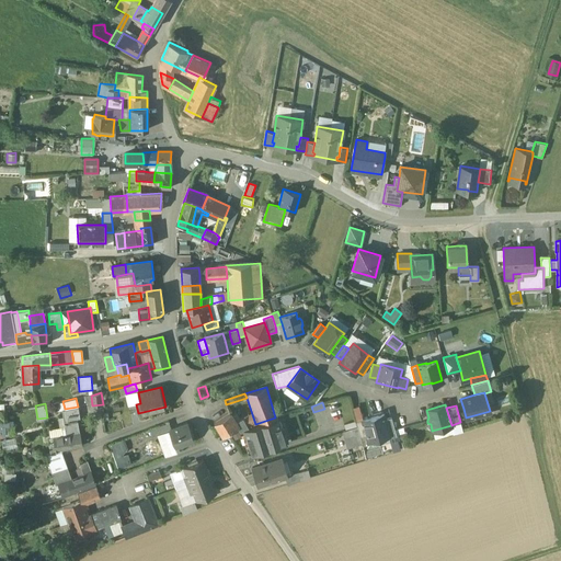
[(65,409),(61,409),(63,420),(73,418),(77,418),(79,416),(78,407),(65,409)]
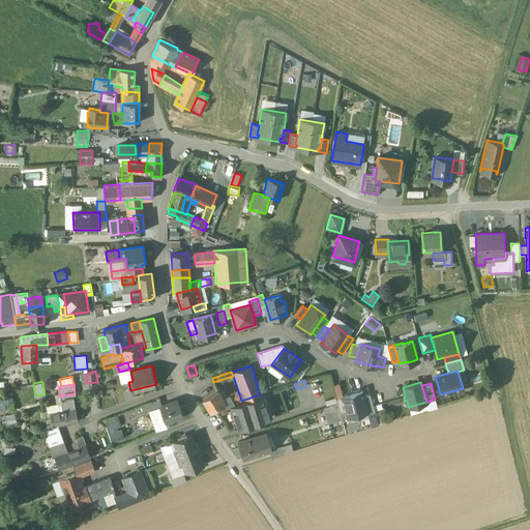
[(216,389),(202,399),(209,411),(224,402),(225,402),(223,399),(216,389)]
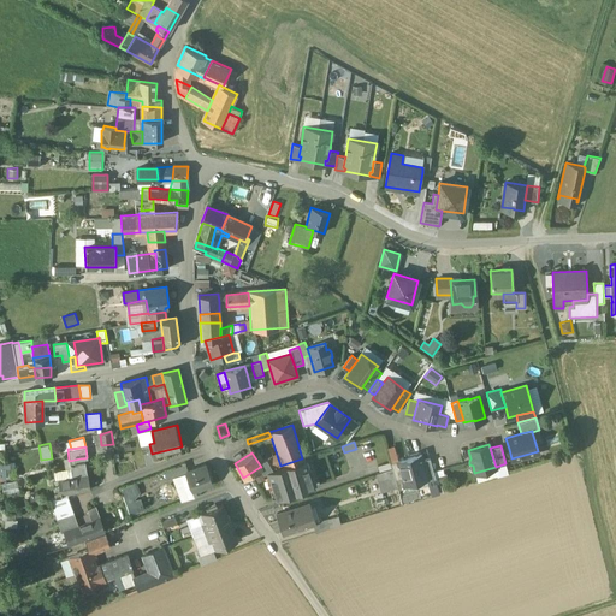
[(277,455),(267,460),(271,466),(279,462),(277,455)]
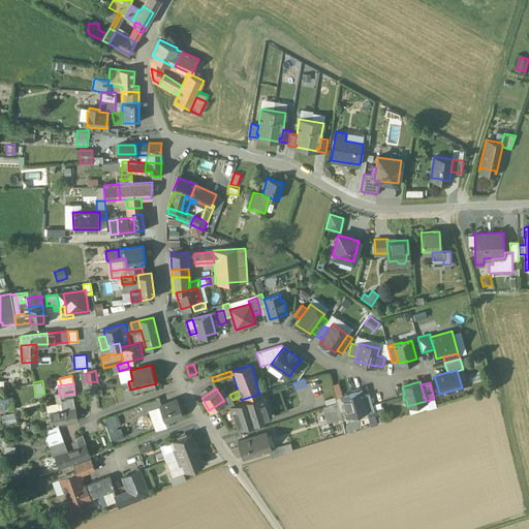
[(362,391),(341,396),(347,415),(348,415),(366,410),(367,410),(363,395),(362,391)]
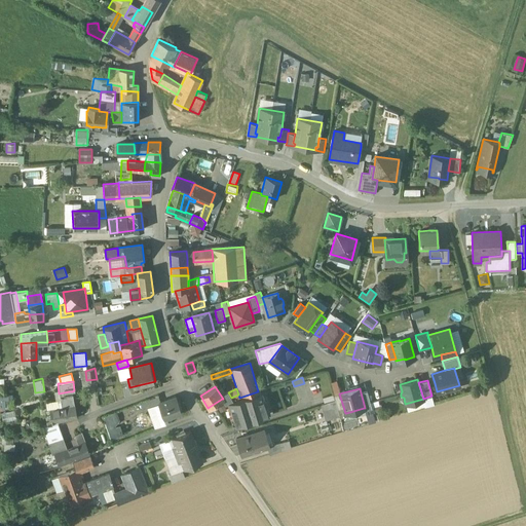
[(62,406),(49,409),(50,415),(45,416),(47,425),(57,423),(57,421),(76,417),(74,405),(72,391),(69,391),(69,395),(60,396),(62,406)]
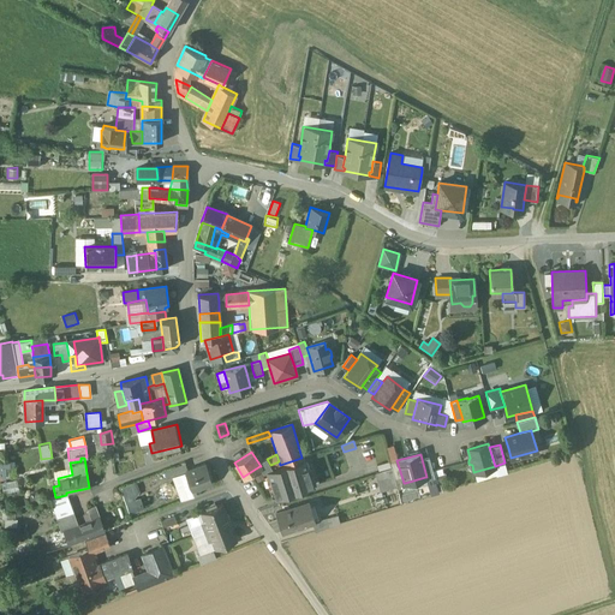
[(280,465),(268,469),(276,496),(312,485),(304,458),(302,458),(280,465)]
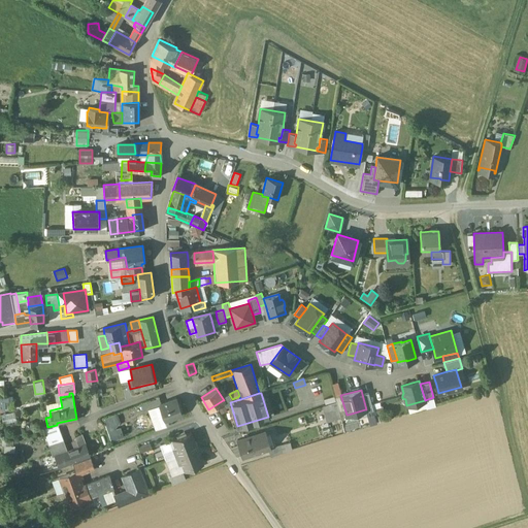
[(368,393),(362,394),(366,409),(365,409),(366,413),(373,410),(368,393)]
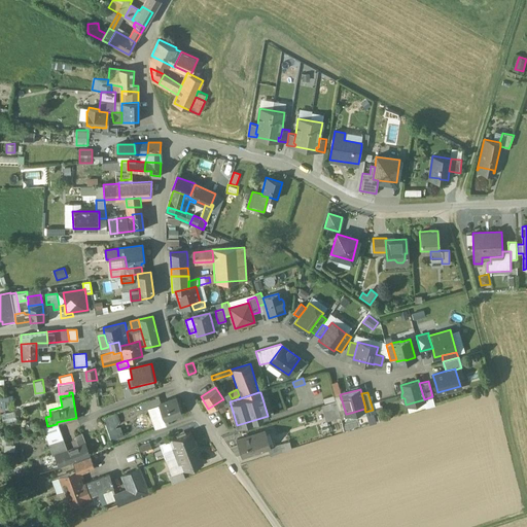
[(229,393),(221,396),(223,399),(222,399),(224,403),(232,398),(229,393)]
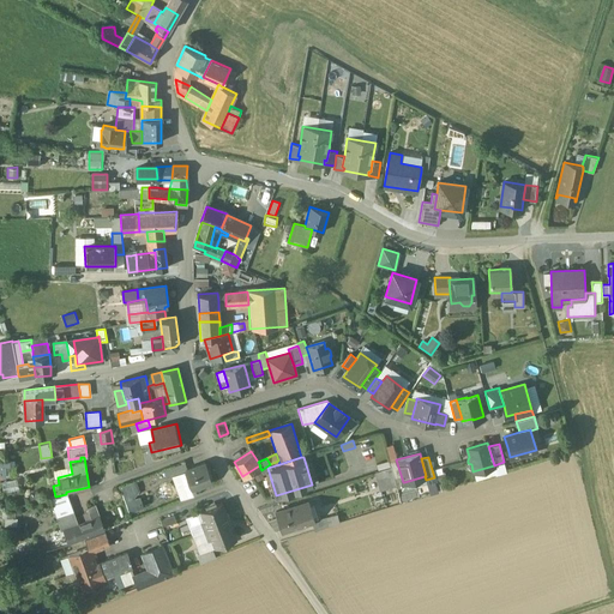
[(396,459),(390,462),(396,486),(396,488),(404,486),(404,482),(403,482),(396,459)]
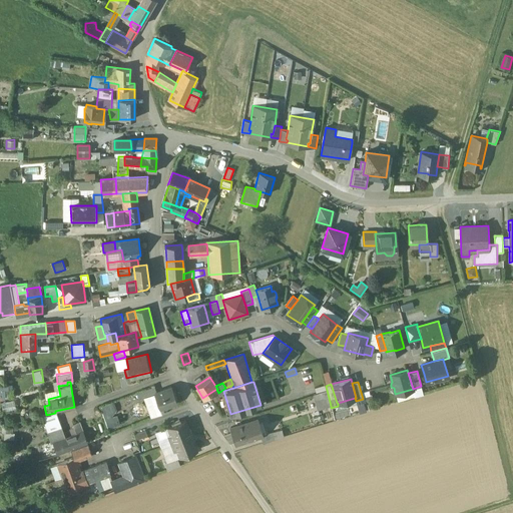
[(325,385),(315,388),(317,393),(326,390),(325,385)]
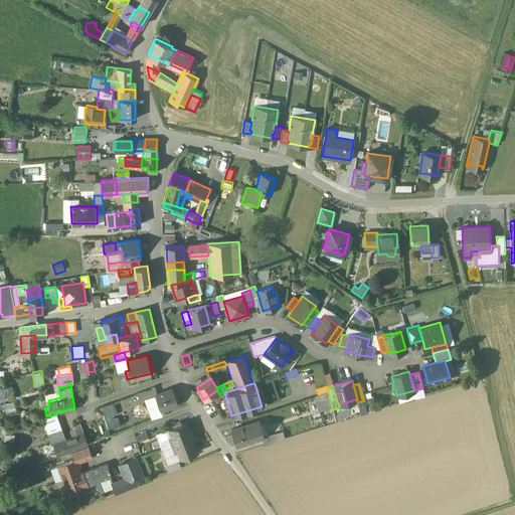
[(155,387),(144,391),(146,398),(155,395),(155,394),(157,393),(155,387)]
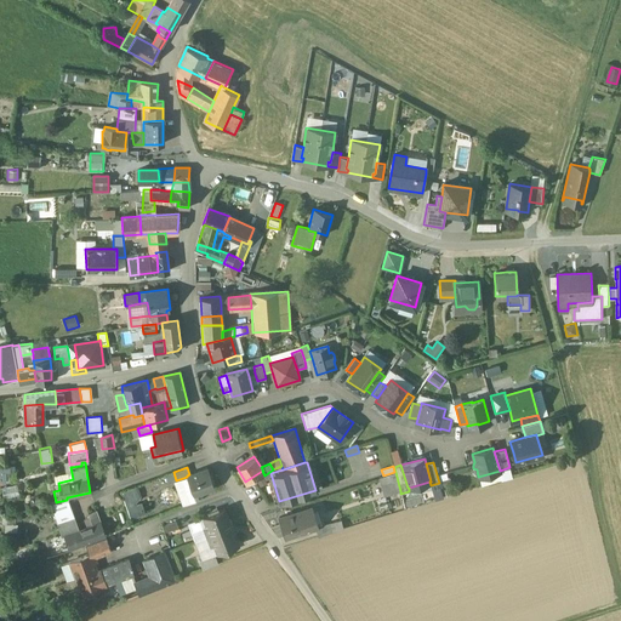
[(189,474),(187,476),(187,477),(194,495),(215,488),(208,468),(189,474)]
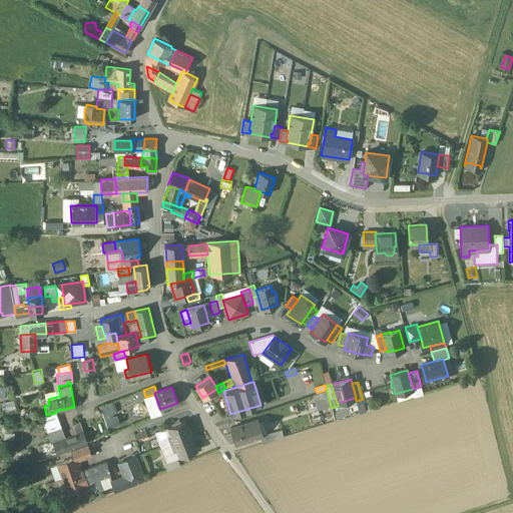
[(331,406),(326,390),(317,393),(313,394),(318,410),(331,406)]
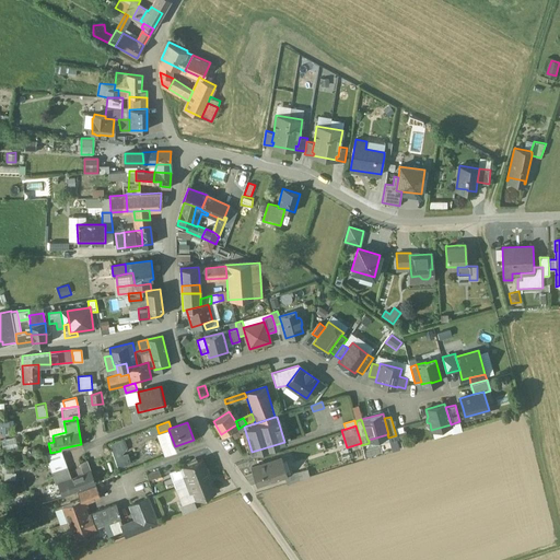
[(387,434),(369,440),(369,443),(370,446),(389,441),(388,438),(387,434)]
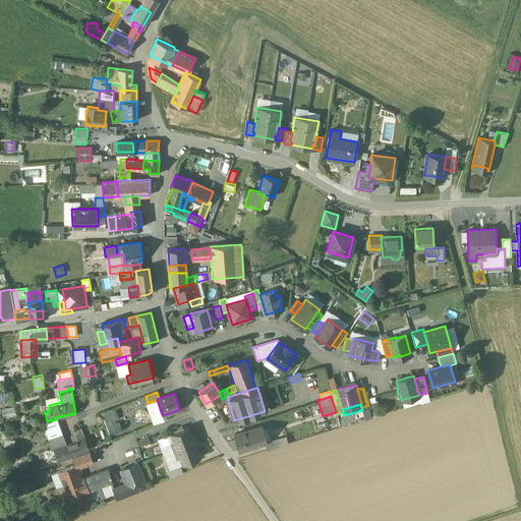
[(15,407),(3,409),(4,417),(16,415),(15,407)]
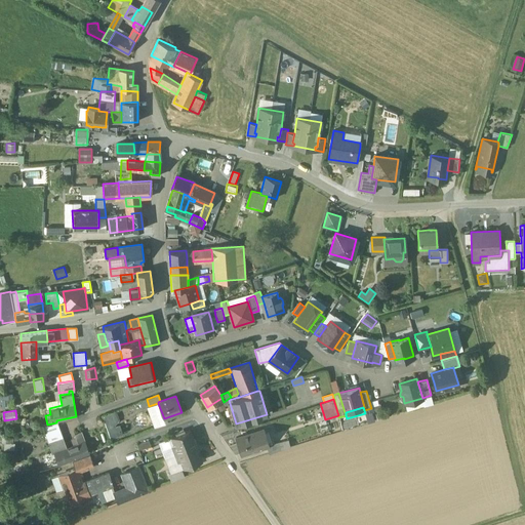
[(118,411),(105,415),(113,438),(120,435),(115,421),(121,419),(118,411)]
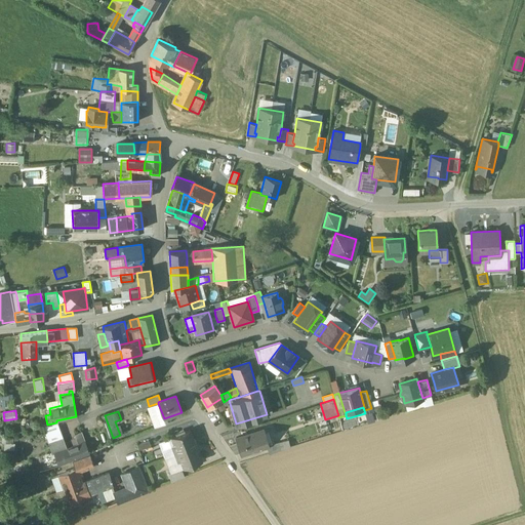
[(57,423),(46,428),(55,452),(67,447),(57,423)]
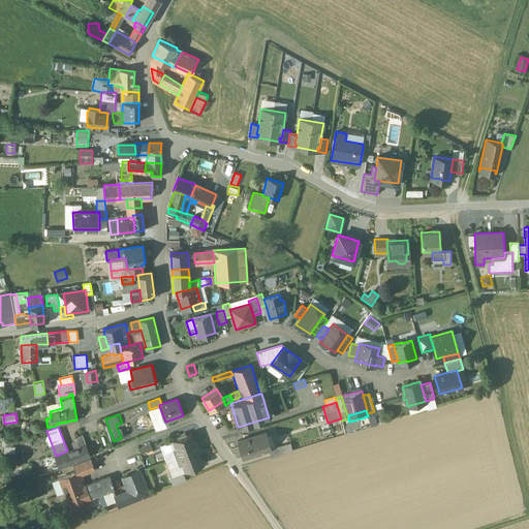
[(266,432),(238,440),(243,458),(269,449),(271,448),(266,432)]
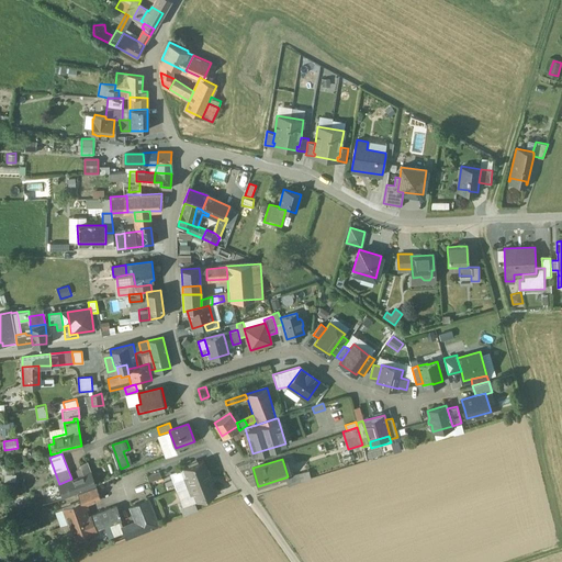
[(203,460),(183,468),(189,481),(187,482),(188,485),(209,476),(203,460)]
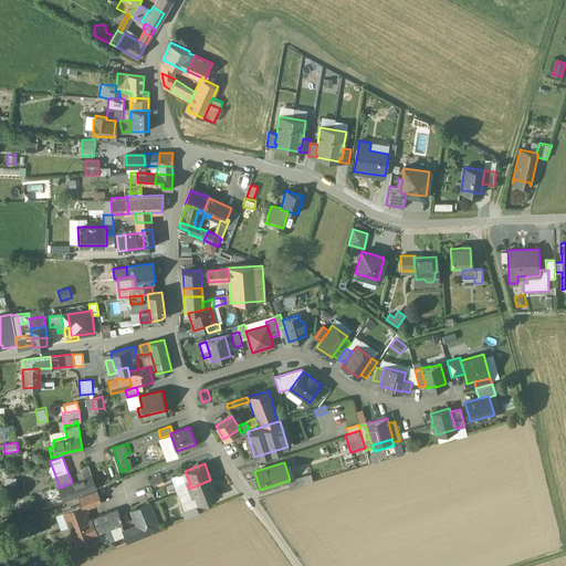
[(77,474),(80,481),(91,477),(86,464),(80,468),(82,472),(77,474)]
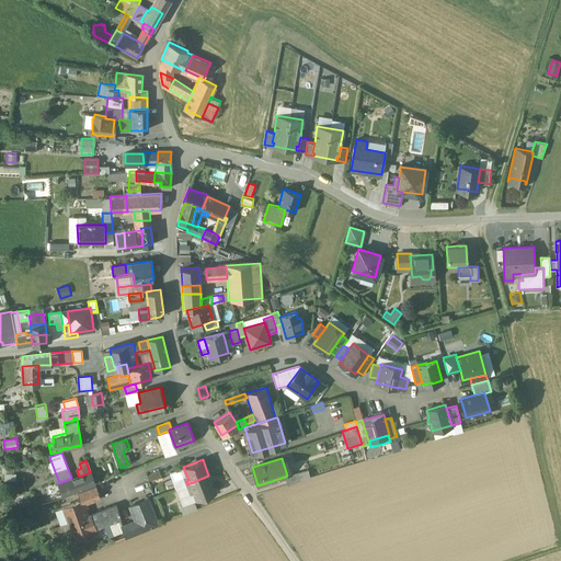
[(287,476),(285,477),(287,485),(310,478),(308,469),(287,476)]
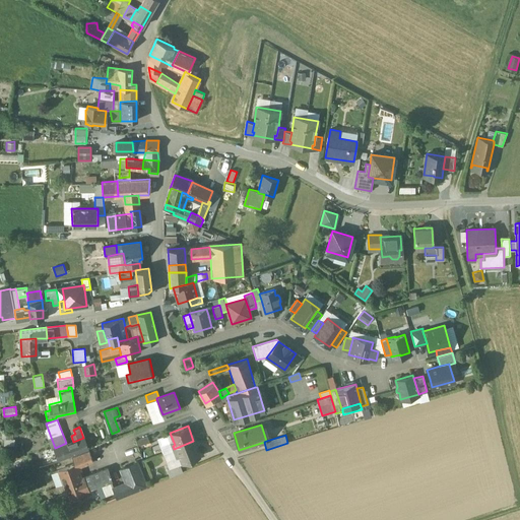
[(73,442),(67,444),(71,454),(87,448),(83,438),(73,442)]
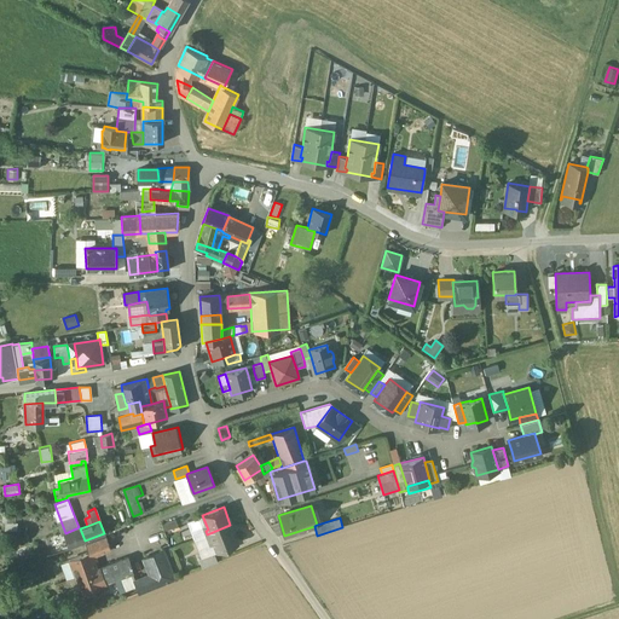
[(230,525),(207,534),(208,538),(212,537),(217,551),(237,543),(230,525)]
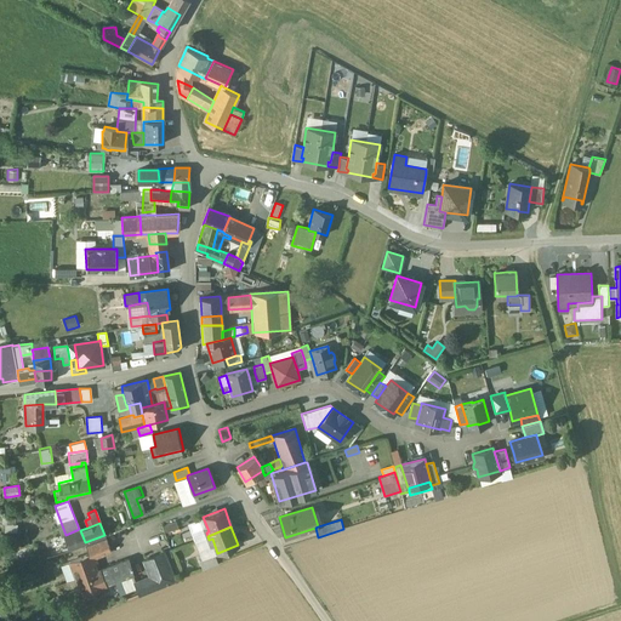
[(79,529),(66,535),(70,547),(85,542),(80,530),(79,529)]
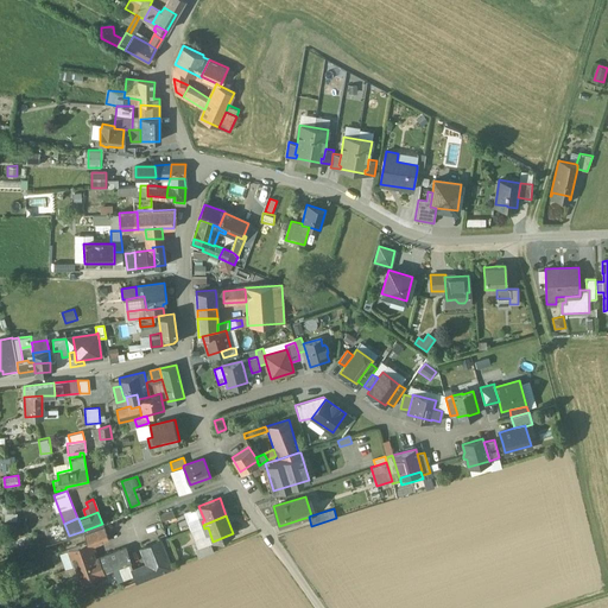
[(187,518),(178,520),(183,532),(191,529),(187,518)]
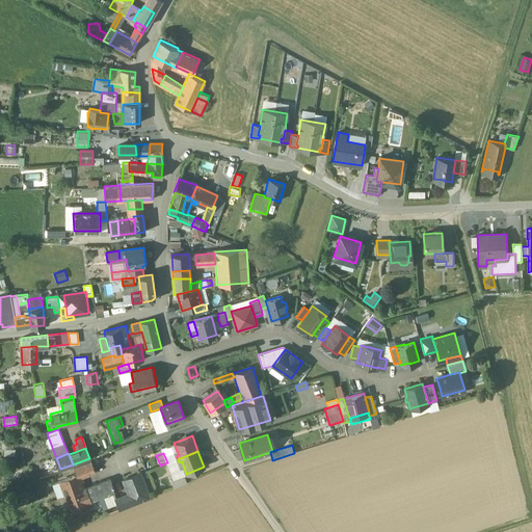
[(76,475),(59,480),(61,486),(60,488),(62,493),(64,494),(64,495),(83,488),(79,478),(95,473),(90,461),(74,468),(76,475)]
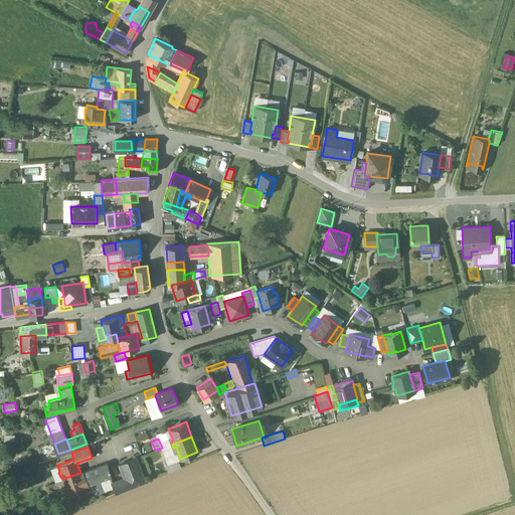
[(120,465),(129,488),(146,482),(137,458),(120,465)]
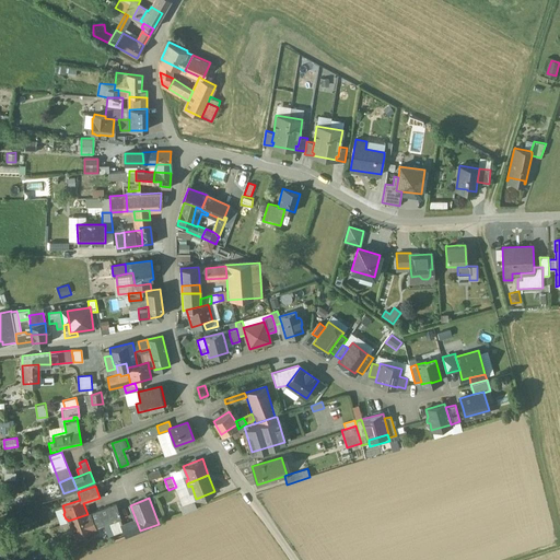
[(196,499),(183,504),(186,513),(199,509),(196,499)]
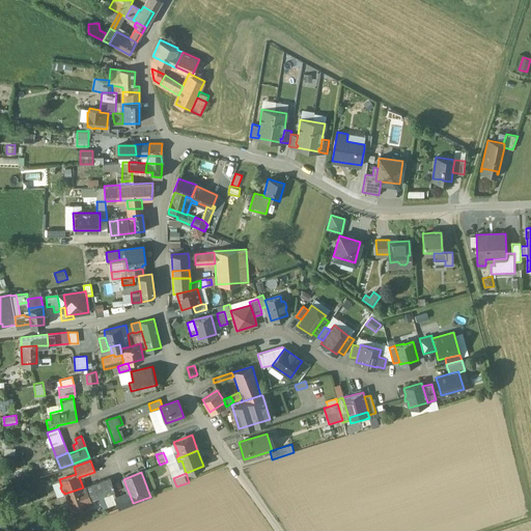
[(109,477),(86,486),(83,487),(64,494),(70,506),(70,507),(113,491),(111,485),(113,484),(112,483),(111,483),(109,477)]
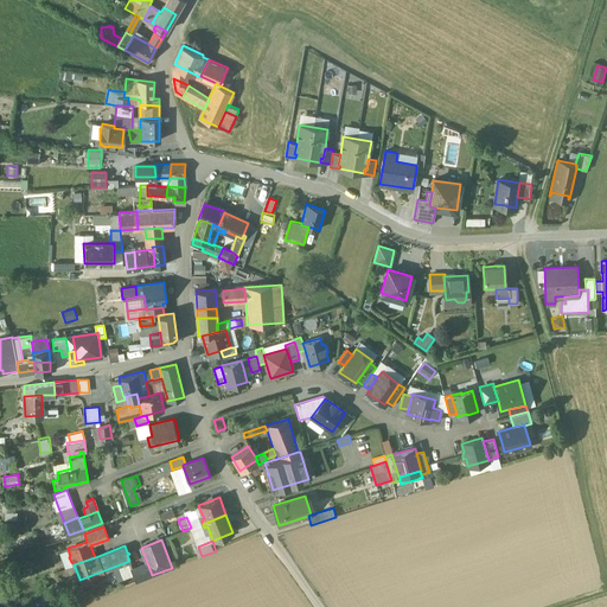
[(74,564),(65,568),(65,569),(55,574),(58,586),(71,581),(71,582),(80,579),(74,564)]
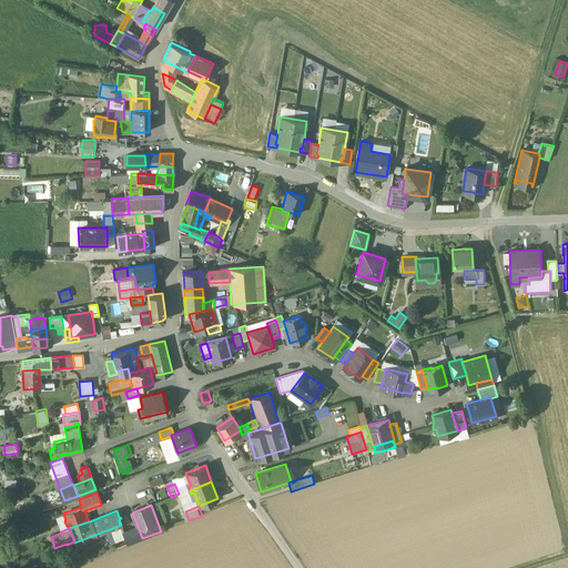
[(138,528),(130,530),(130,529),(122,531),(125,545),(142,538),(138,528)]
